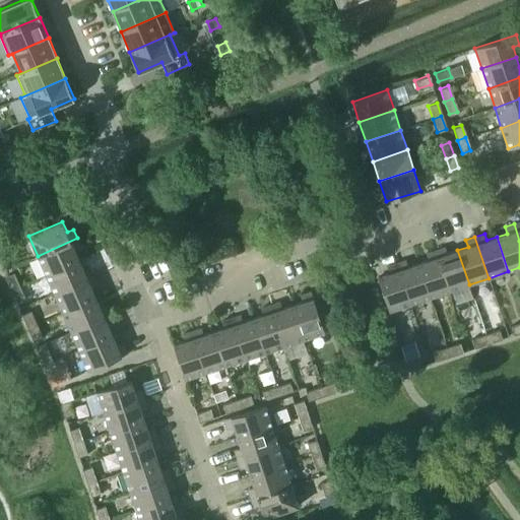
[(38,256),(46,274),(79,260),(75,250),(81,248),(77,238),(38,256)]
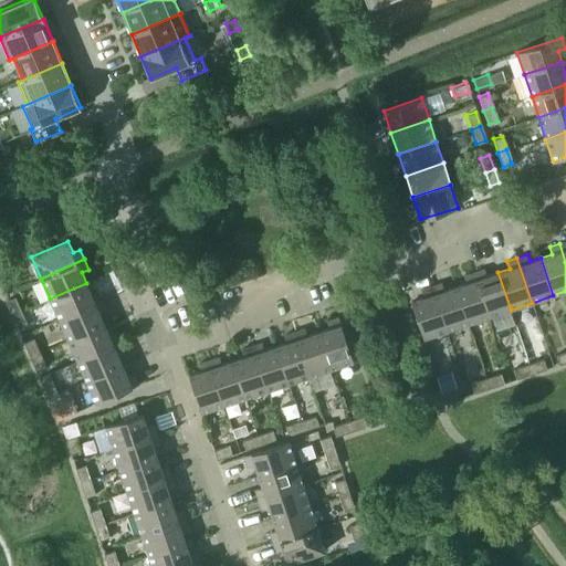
[(489,317),(511,310),(498,272),(486,275),(484,269),(474,272),(489,317)]
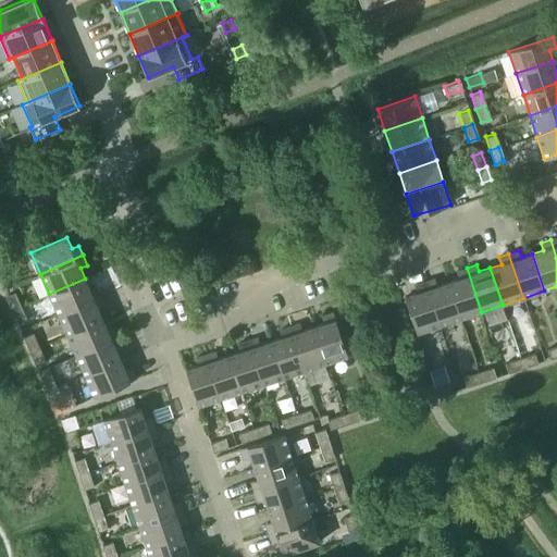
[(460,319),(481,312),(467,268),(457,271),(459,279),(447,282),(460,319)]
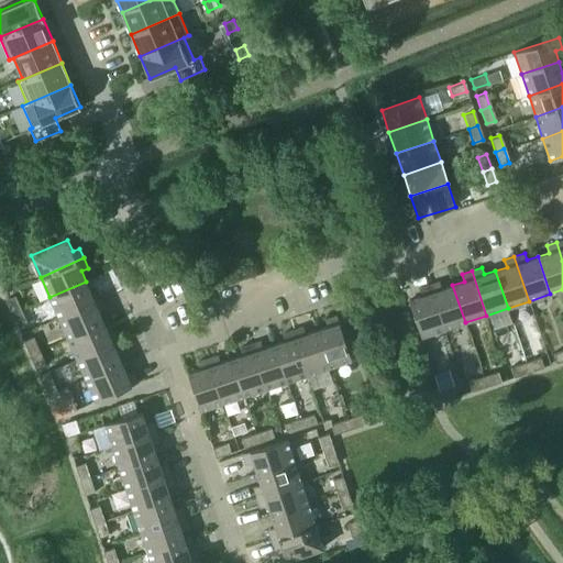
[(58,318),(101,299),(97,289),(90,293),(86,282),(50,297),(58,318)]
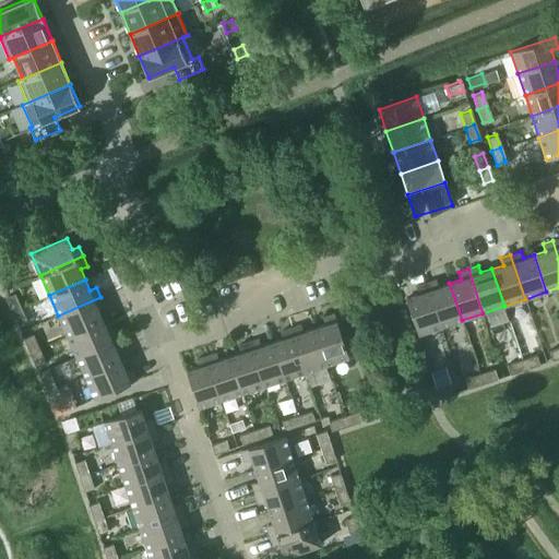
[(440,328),(462,320),(449,283),(439,286),(436,280),(426,283),(440,328)]
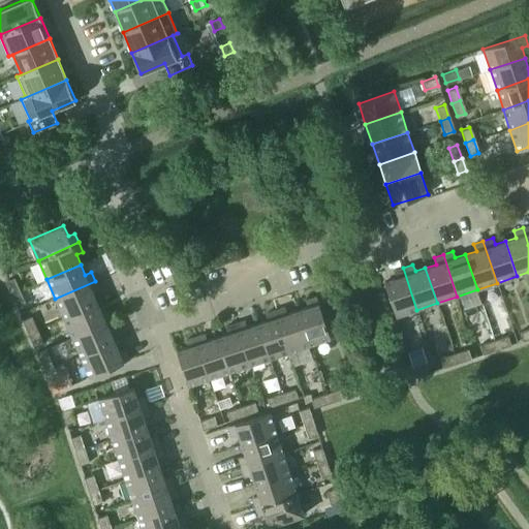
[(396,316),(416,310),(403,268),(394,271),(396,277),(384,281),(396,316)]
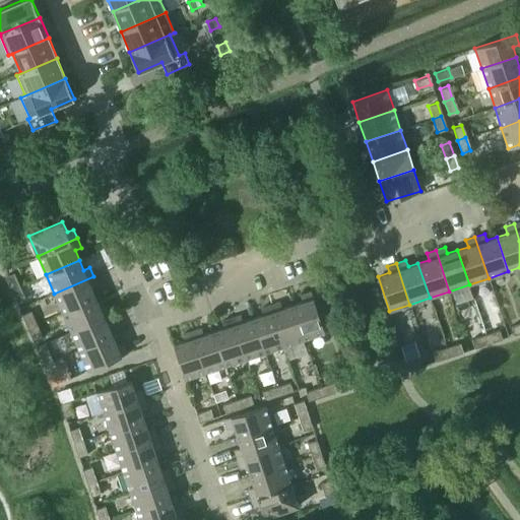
[(5,276),(11,289),(20,285),(14,272),(5,276)]
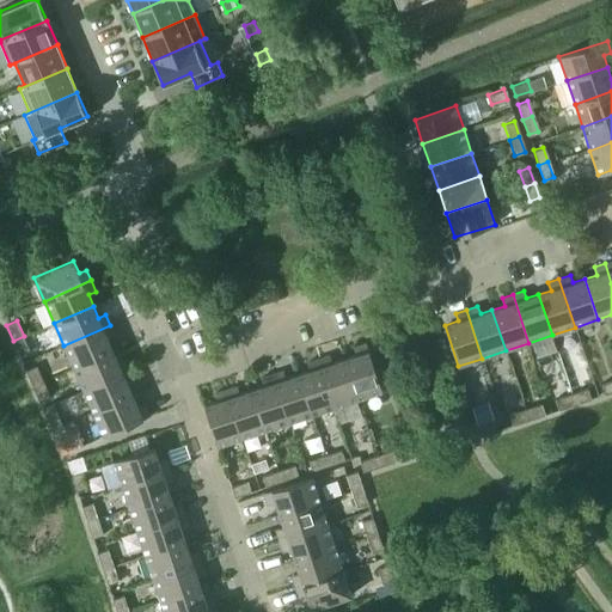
[(63,346),(73,368),(112,350),(108,340),(115,336),(110,325),(63,346)]
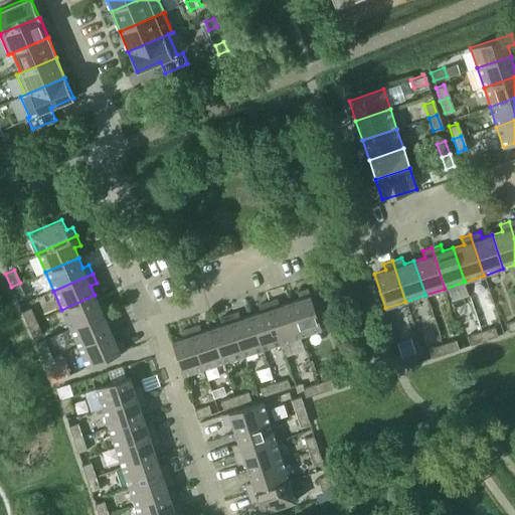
[(11,287),(16,300),(26,296),(20,283),(11,287)]
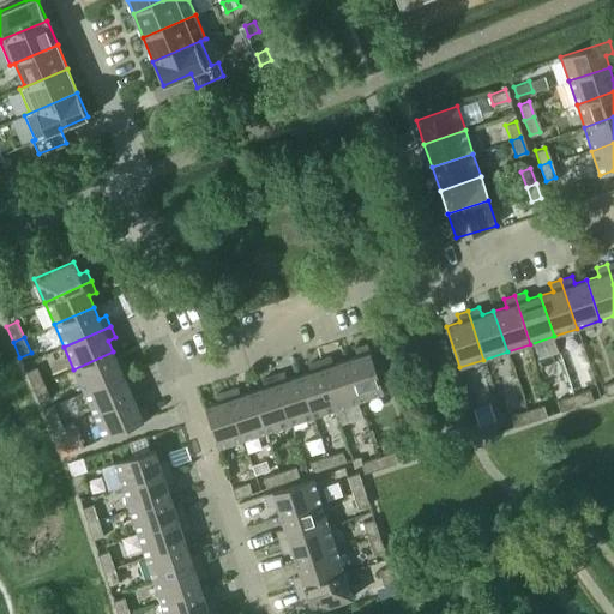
[(357,356),(345,360),(359,401),(384,392),(367,344),(355,348),(357,356)]
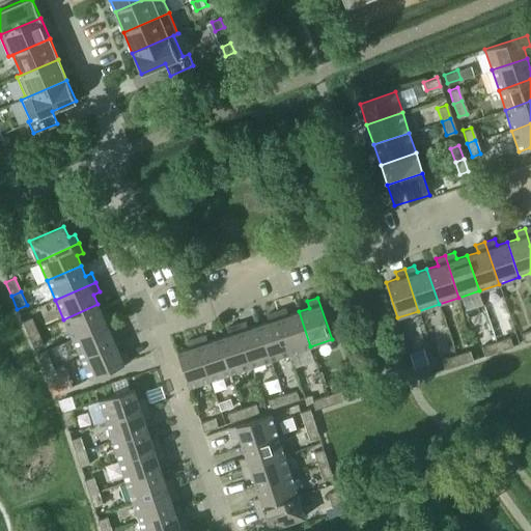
[(98,304),(63,319),(73,339),(113,320),(109,311),(102,314),(98,304)]
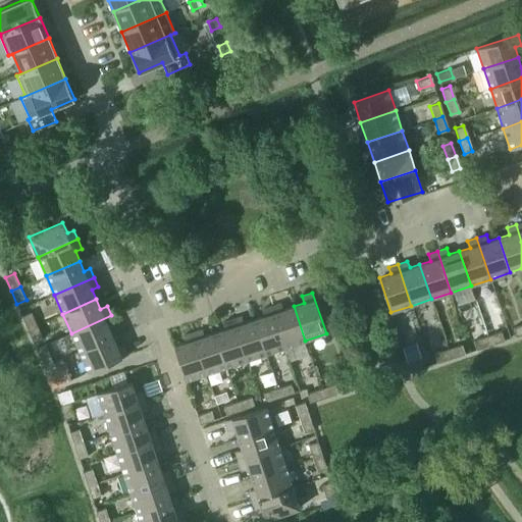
[(285,348),(305,341),(294,306),(283,310),(281,303),(272,306),(285,348)]
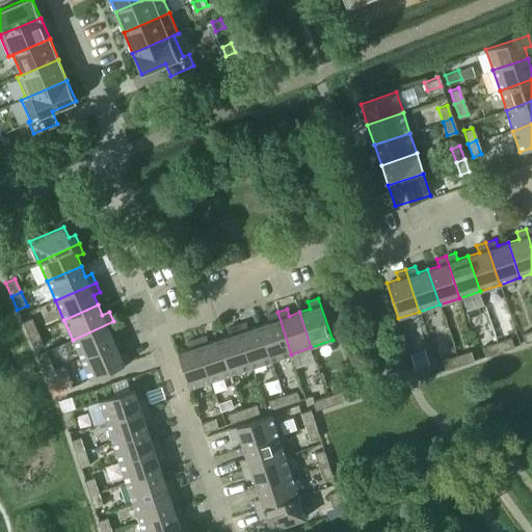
[(271,361),(291,354),(277,312),(267,315),(269,322),(259,325),(271,361)]
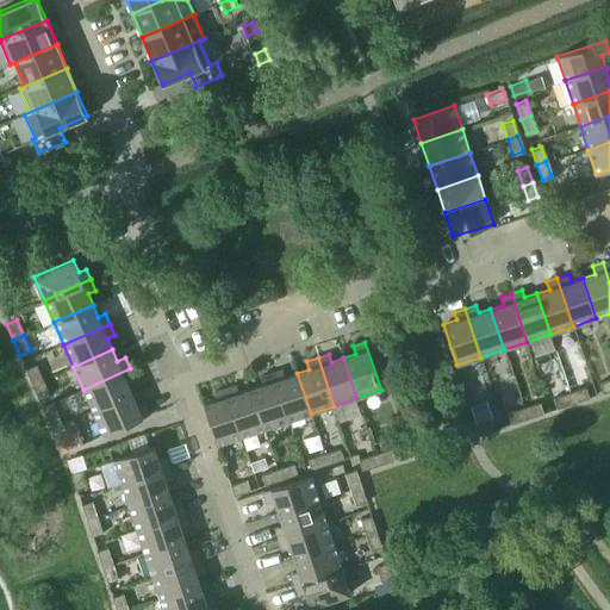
[(25,369),(32,384),(43,379),(36,363),(25,369)]
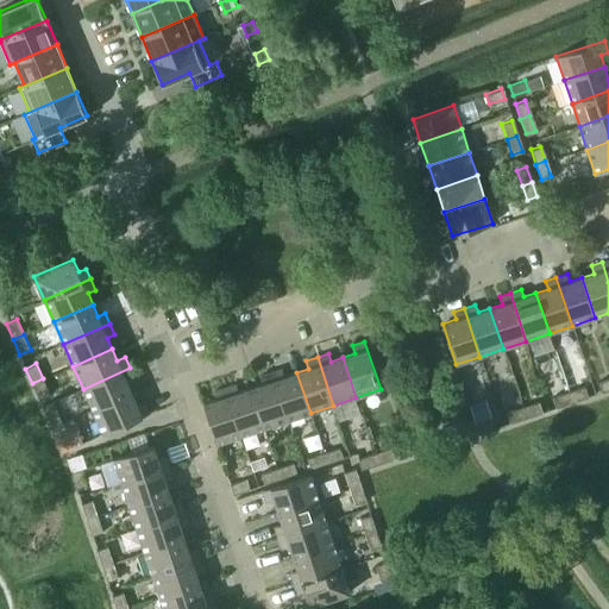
[(83,389),(93,410),(132,394),(126,382),(135,378),(130,368),(83,389)]
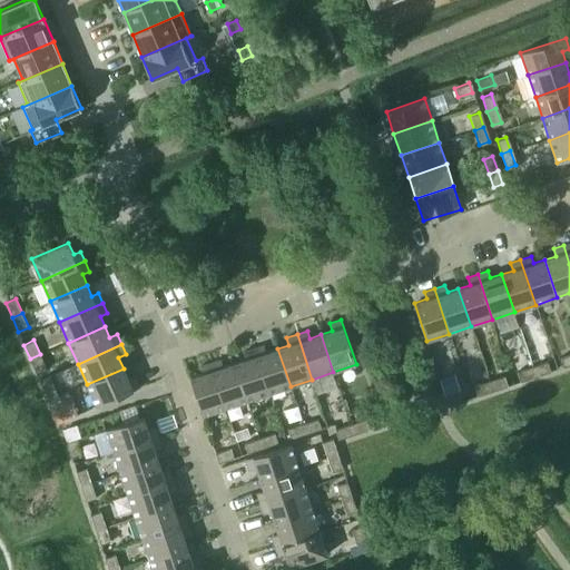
[(268,394),(291,386),(277,349),(266,352),(264,345),(254,349),(268,394)]
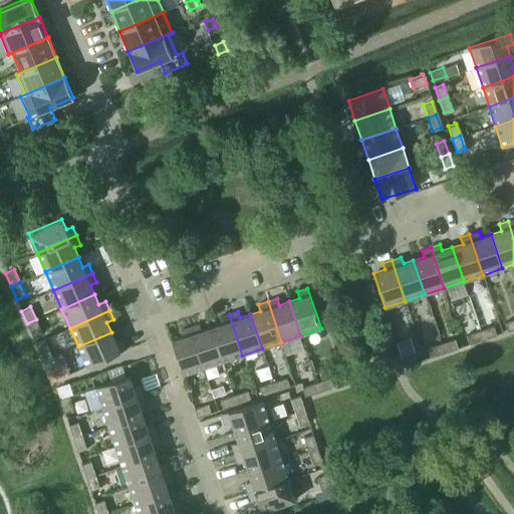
[(223,361),(242,355),(229,314),(219,317),(222,324),(211,327),(223,361)]
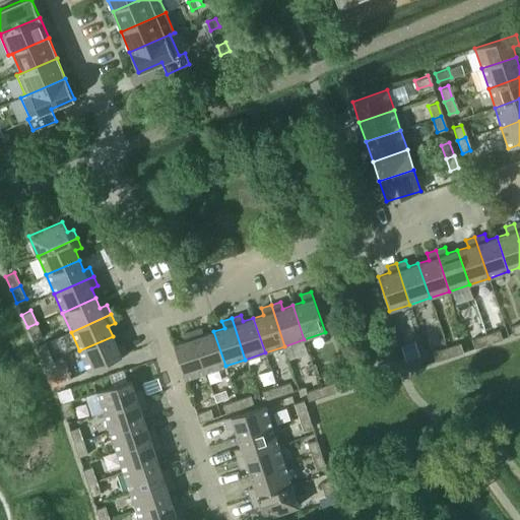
[(514,335),(519,333),(519,322),(511,326),(514,335)]
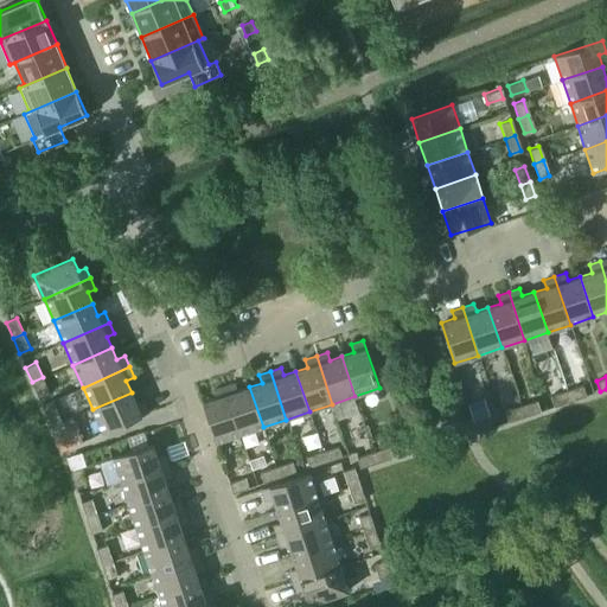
[(32,382),(39,397),(50,393),(43,377),(32,382)]
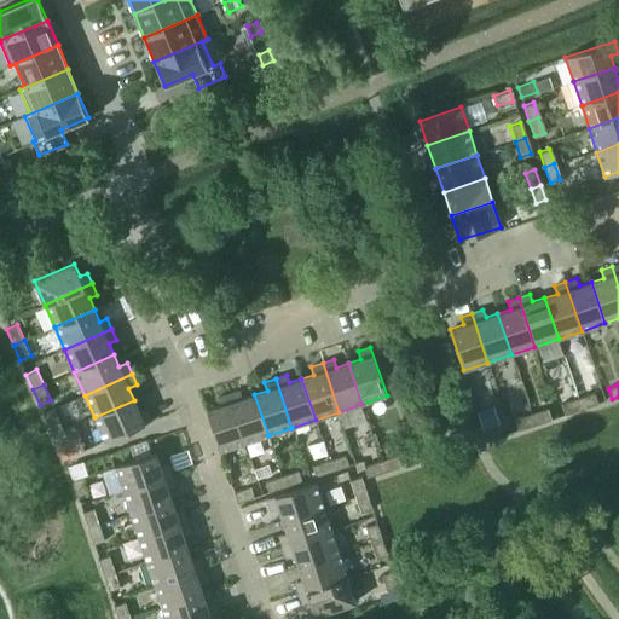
[(244,443),(268,435),(254,394),(242,398),(239,391),(229,394),(244,443)]
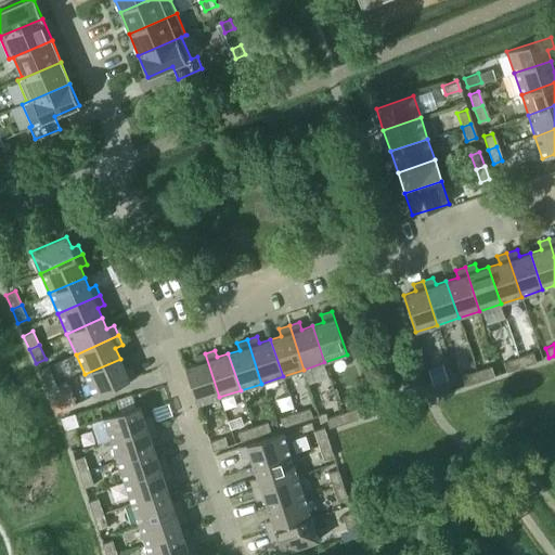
[(521,366),(537,362),(533,352),(518,357),(521,366)]
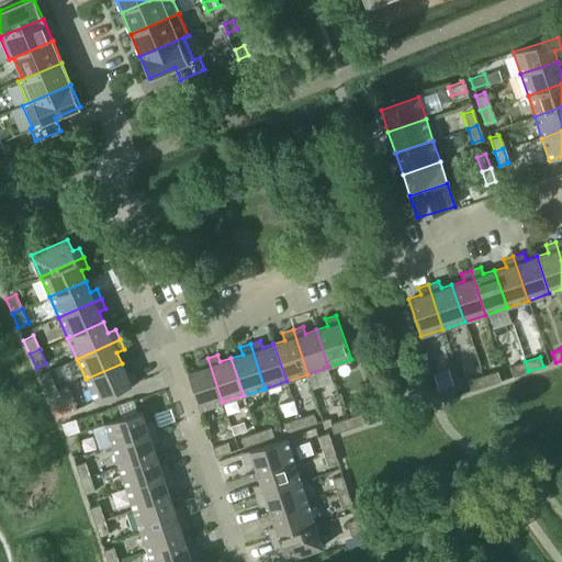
[(200,409),(222,402),(208,358),(198,361),(200,368),(188,372),(200,409)]
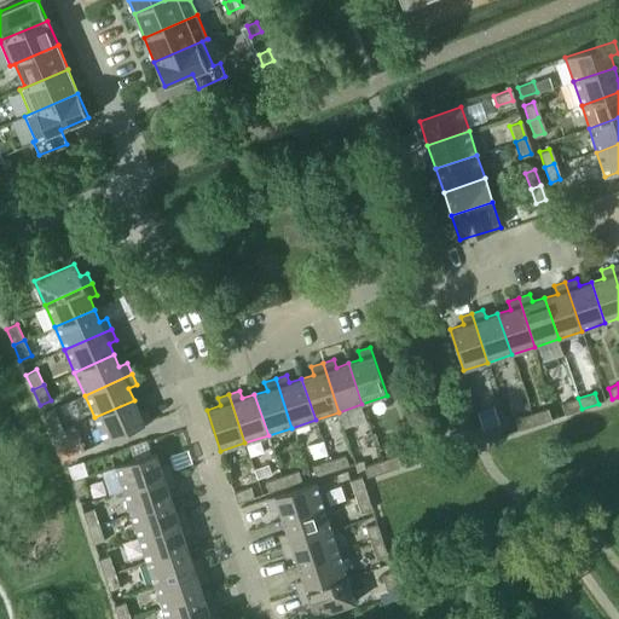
[(565,415),(582,409),(578,398),(561,404),(565,415)]
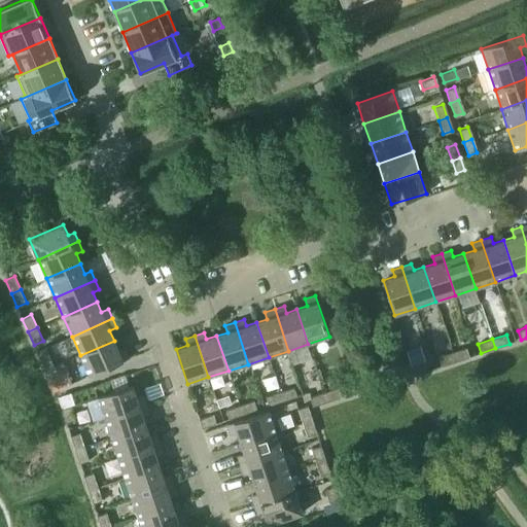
[(80,355),(89,376),(130,358),(125,348),(118,350),(114,341),(80,355)]
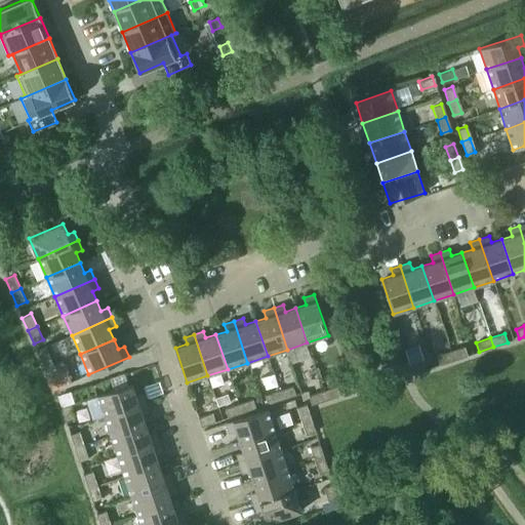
[(453,360),(468,356),(465,347),(450,351),(453,360)]
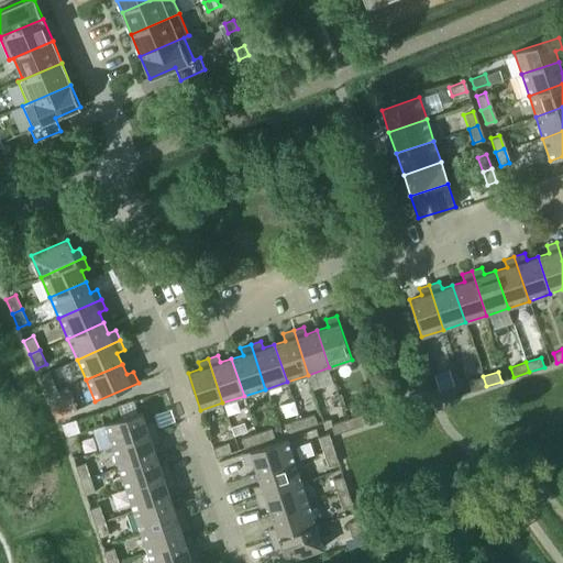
[(472,392),(486,386),(483,376),(468,382),(472,392)]
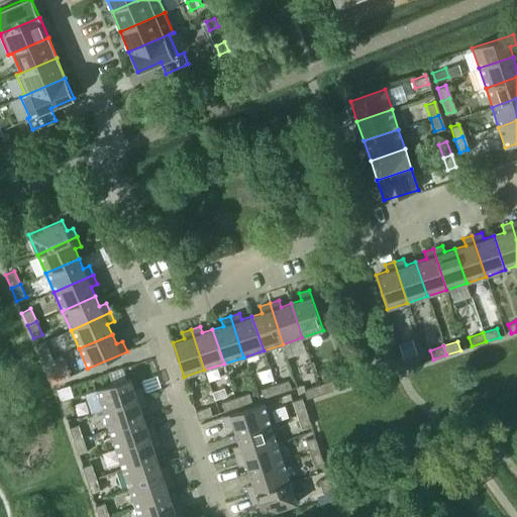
[(37,350),(43,364),(53,359),(47,346),(37,350)]
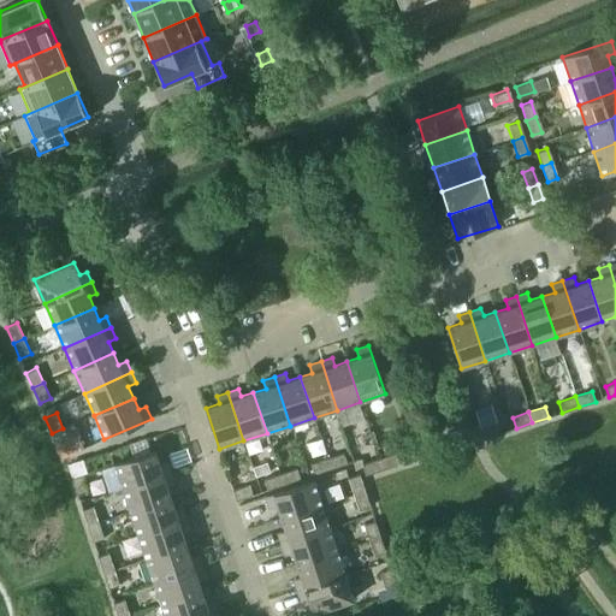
[(485,439),(501,433),(497,422),(480,427),(485,439)]
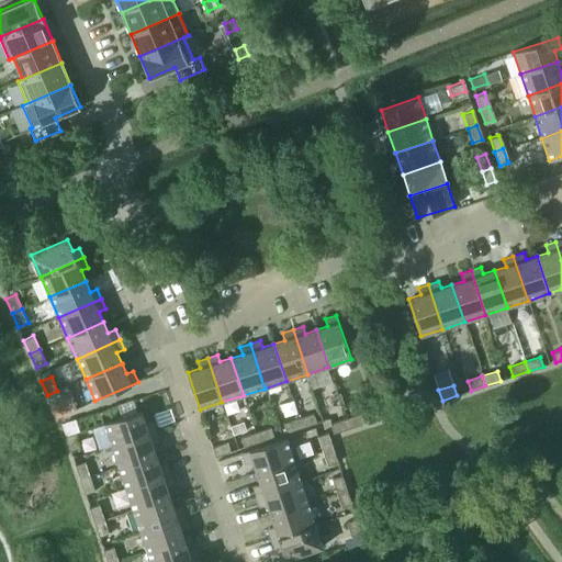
[(47,395),(54,409),(64,405),(57,391),(47,395)]
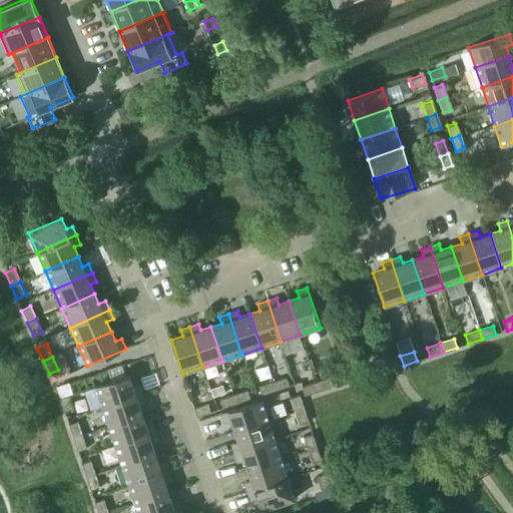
[(101,406),(142,393),(139,384),(132,386),(129,375),(95,386),(101,406)]
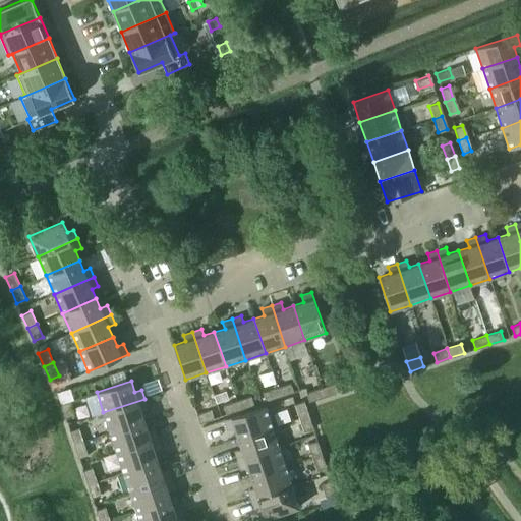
[(288,383),(275,387),(278,396),(291,392),(288,383)]
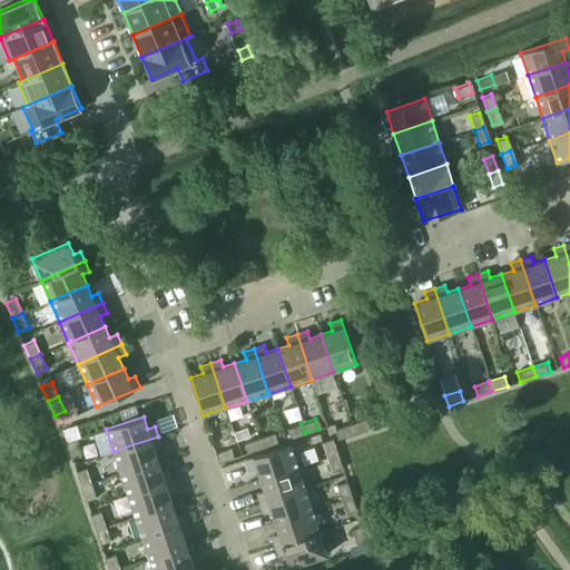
[(365,419),(363,420),(351,424),(354,434),(369,430),(365,419)]
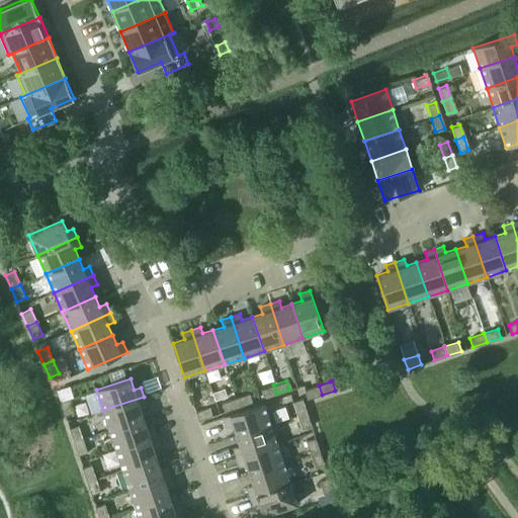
[(262,398),(276,394),(273,384),(259,390),(262,398)]
